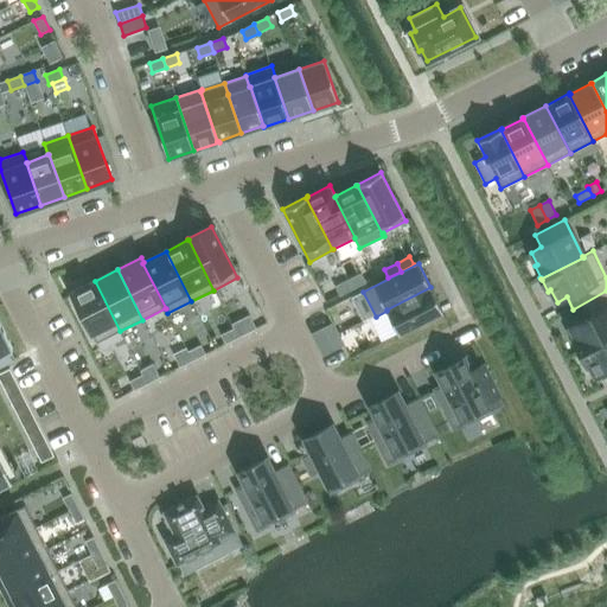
[(347,280),(352,289),(365,282),(360,274),(347,280)]
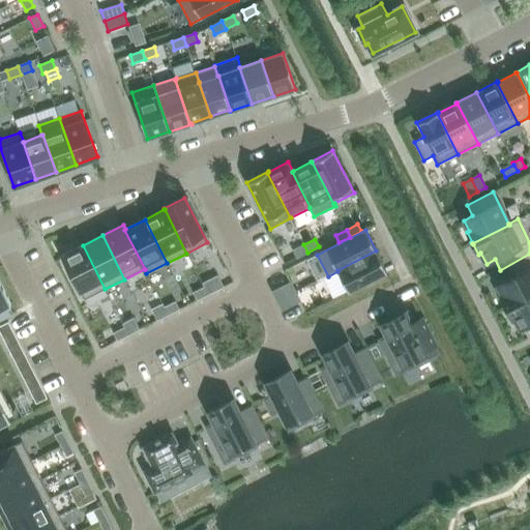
[(307,253),(303,244),(292,251),(296,258),(307,253)]
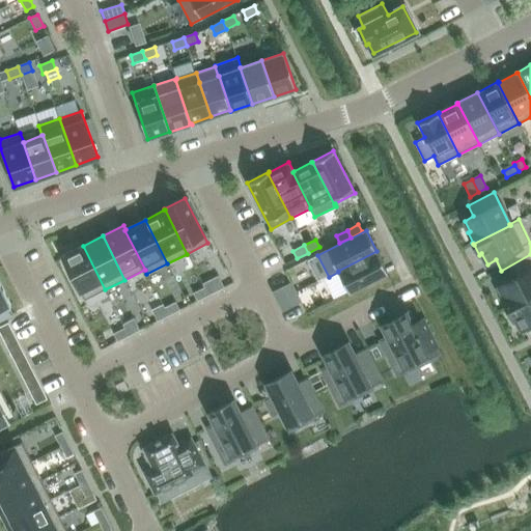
[(105,289),(83,246),(62,256),(84,301),(105,289)]
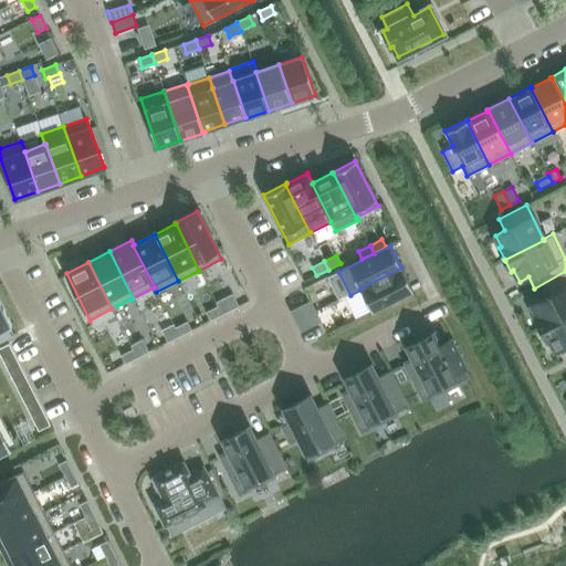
[(360,290),(371,312),(412,291),(401,268),(360,289),(360,290)]
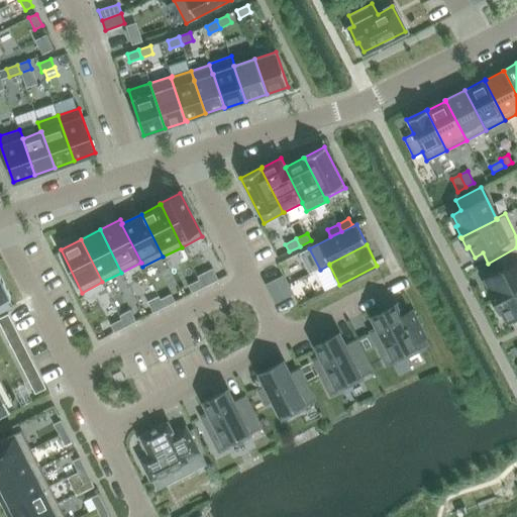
[(516,247),(488,264),(494,274),(485,278),(491,289),(488,290),(493,299),(493,300),(493,301),(516,288),(516,247)]
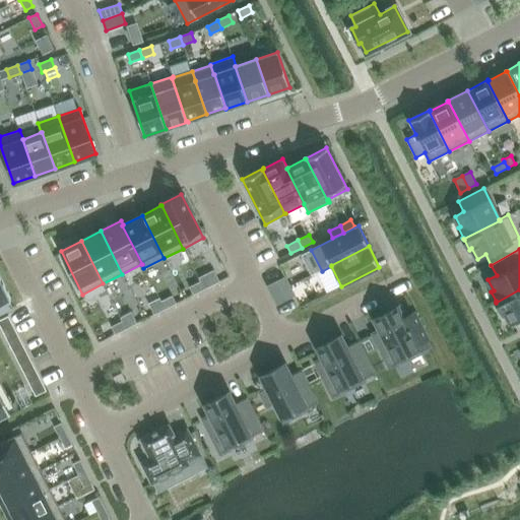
[(200,281),(204,289),(219,281),(213,270),(198,278),(200,281)]
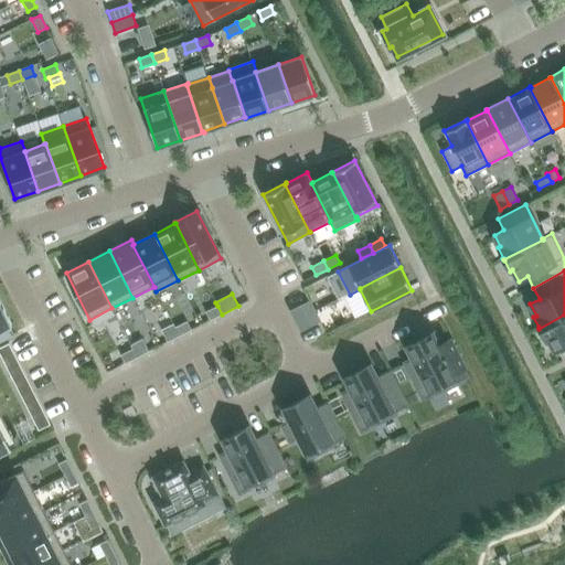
[(310,300),(290,310),(295,321),(316,310),(310,300)]
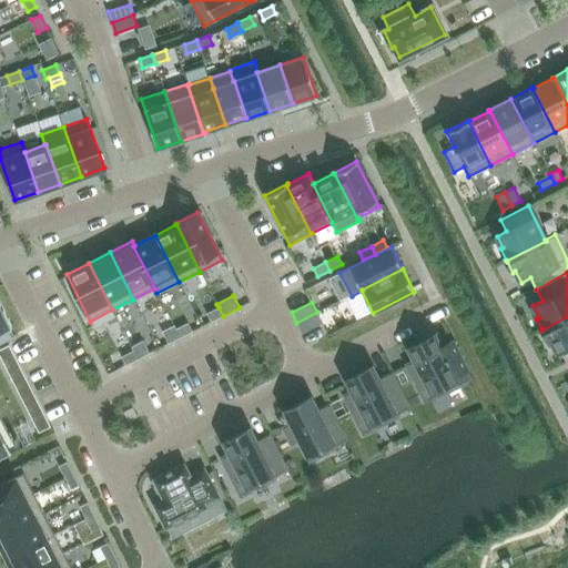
[(0,331),(11,325),(0,303),(0,454),(11,449),(0,428),(0,331)]
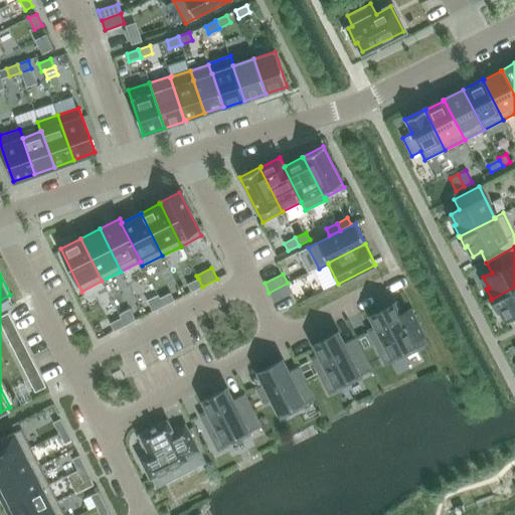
[(202,287),(198,279),(187,285),(191,292),(202,287)]
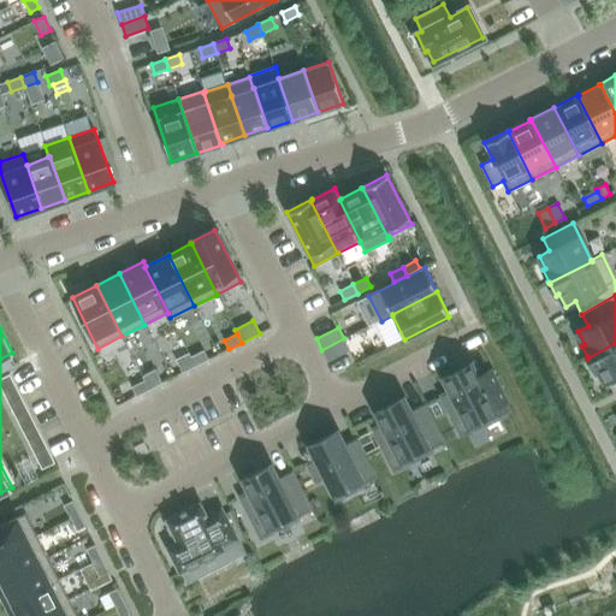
[(344,338),(321,350),(327,361),(350,349),(344,338)]
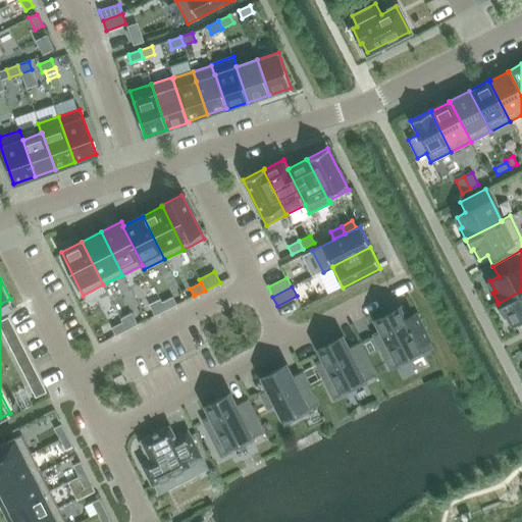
[(521,291),(498,304),(499,305),(504,314),(507,313),(512,323),(520,319),(521,322),(521,291)]
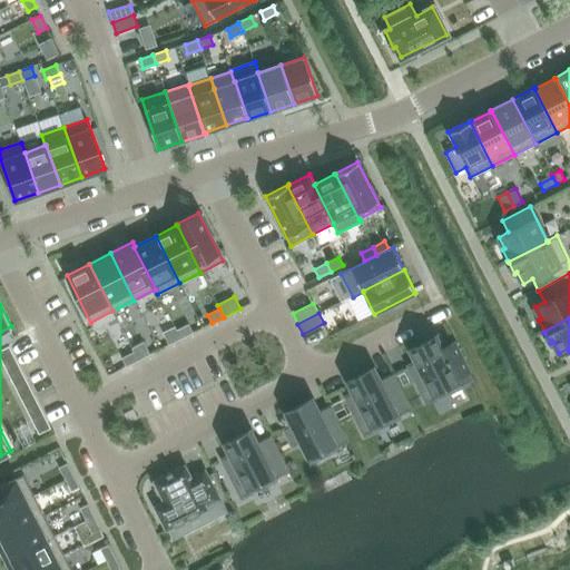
[(188,324),(177,331),(180,338),(193,333),(188,324)]
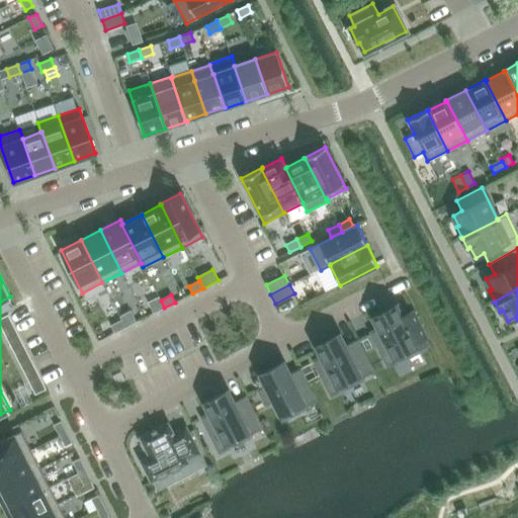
[(154,314),(164,308),(161,300),(150,306),(154,314)]
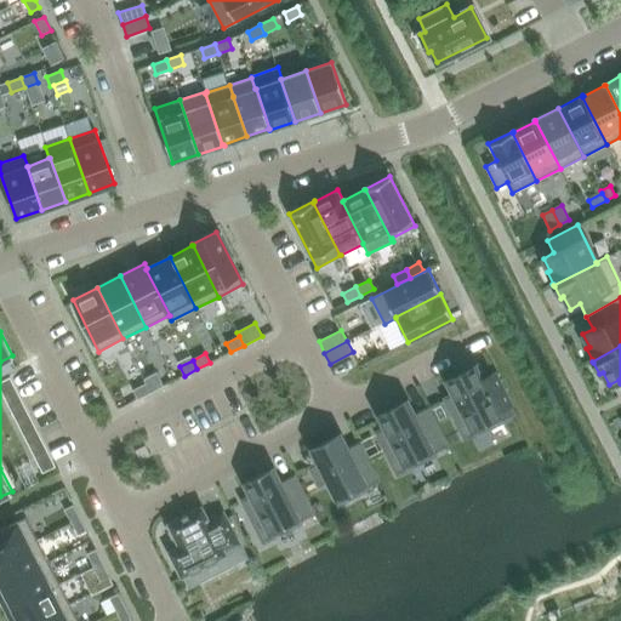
[(473,434),(514,414),(495,374),(482,380),(474,366),(446,381),(453,393),(444,397),(453,415),(461,410),(473,434)]
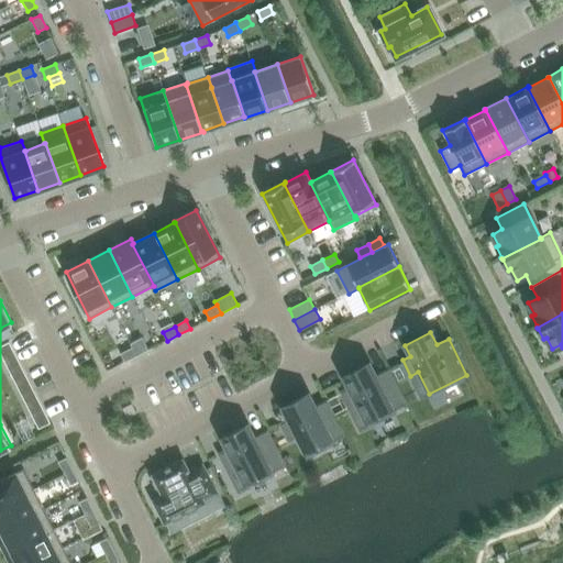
[(132,348),(136,356),(148,350),(142,338),(130,344),(132,348)]
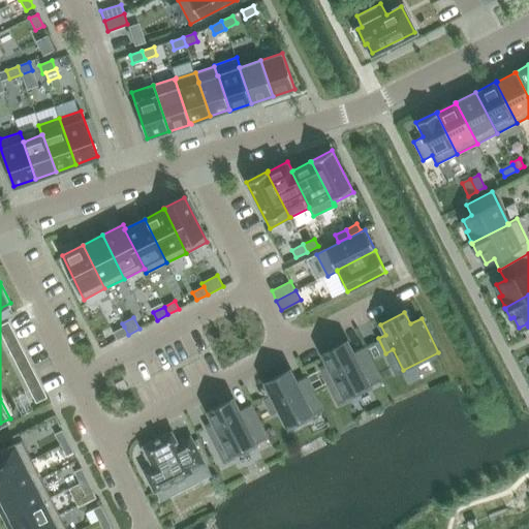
[(0,324),(0,332),(1,334),(11,329),(8,321),(0,324)]
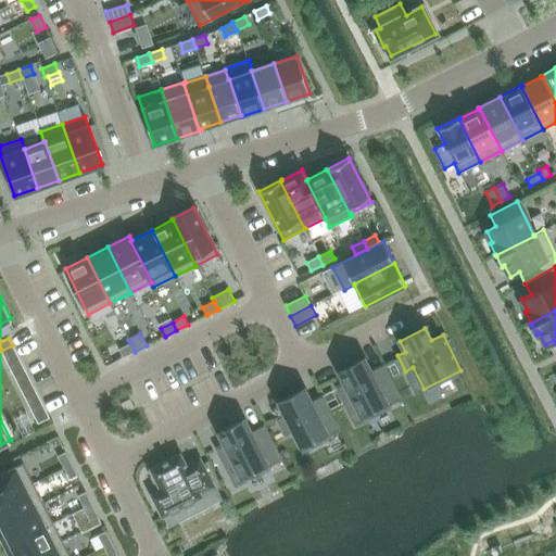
[(135,352),(130,343),(118,350),(123,357),(135,352)]
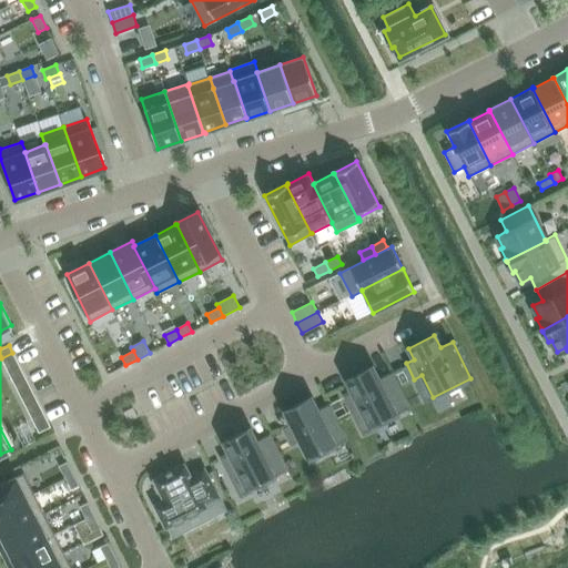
[(17,359),(12,353),(1,358),(4,366),(17,359)]
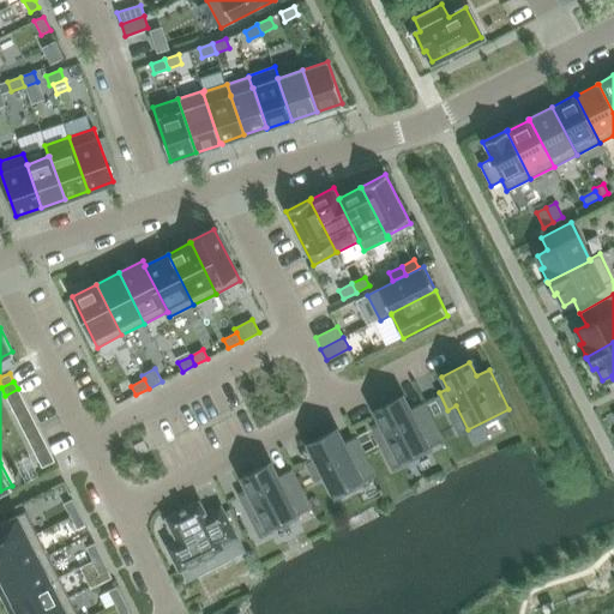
[(5,396),(8,404),(22,397),(18,389),(5,396)]
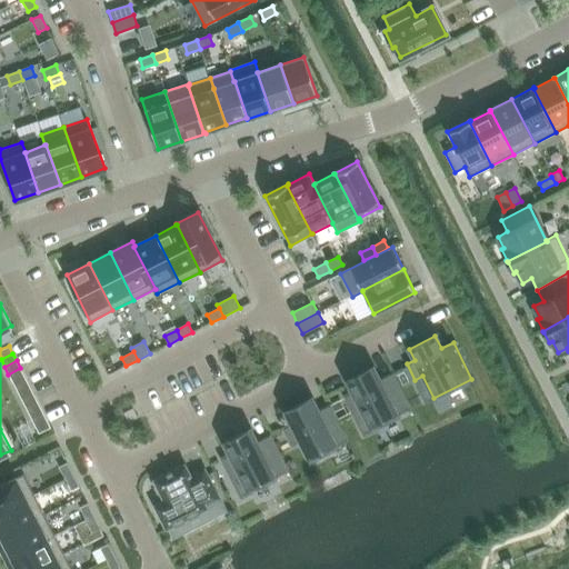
[(352,392),(345,396),(353,412),(360,408),(371,430),(397,417),(397,415),(410,408),(392,373),(379,380),(372,367),(347,380),(352,392)]
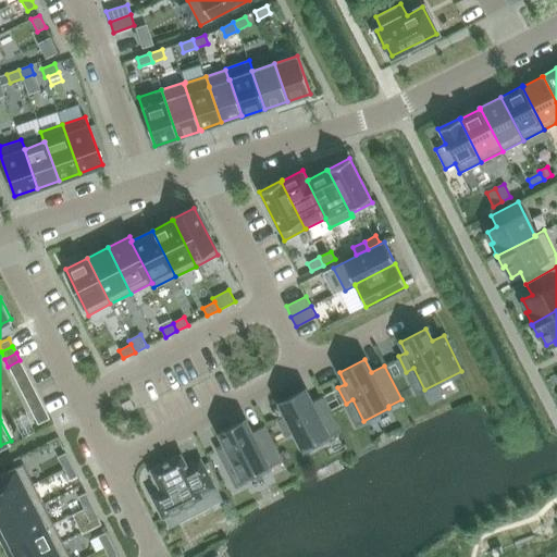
[(23,368),(20,360),(8,367),(12,373),(23,368)]
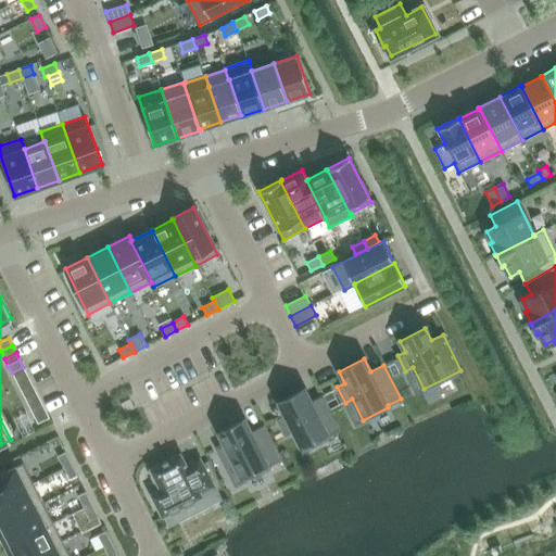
[(27,375),(23,367),(12,373),(15,380),(27,375)]
